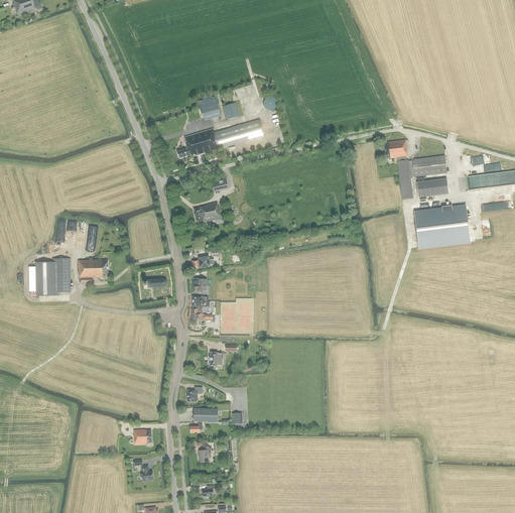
[(31,6),(40,3),(38,0),(12,0),(13,1),(12,1),(16,12),(31,7),(31,6)]
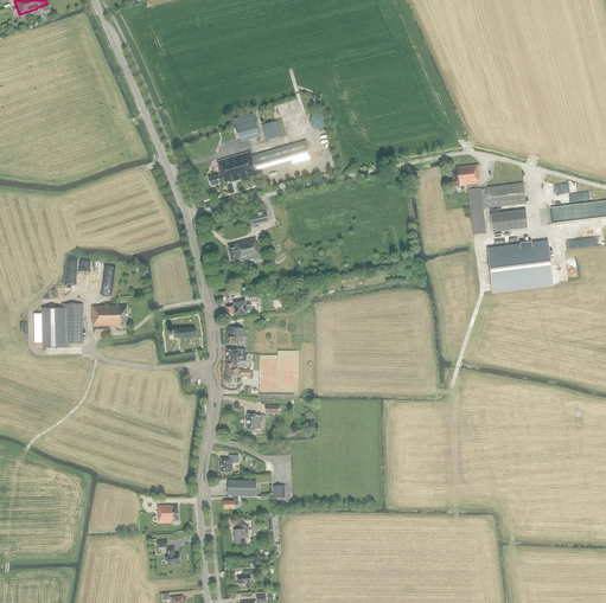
[(240,139),(259,133),(252,110),(234,115),(240,139)]
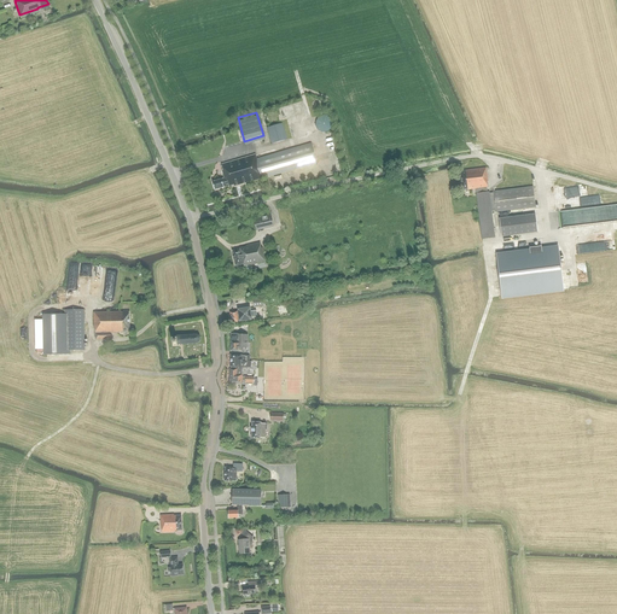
[(316,115),(315,117),(315,118),(314,120),(314,121),(315,122),(315,123),(316,124),(316,126),(316,127),(318,127),(320,128),(321,128),(322,129),(324,128),(325,128),(327,128),(329,127),(330,126),(331,123),(331,122),(331,121),(331,120),(331,118),(331,117),(330,116),(329,115),(327,113),(326,112),(325,112),(322,112),(321,112),(319,112),(318,113),(316,115)]
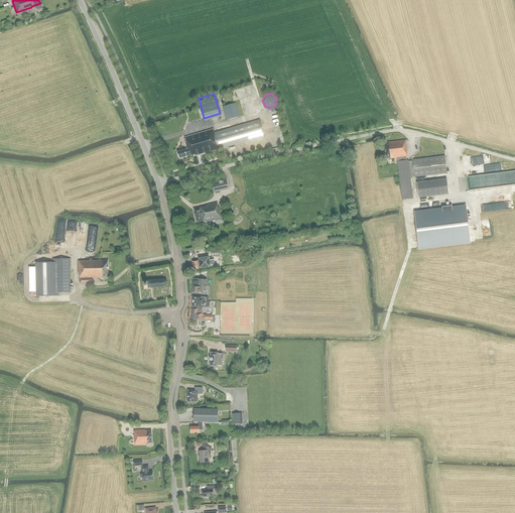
[(226,117),(238,114),(234,100),(222,104),(226,117)]
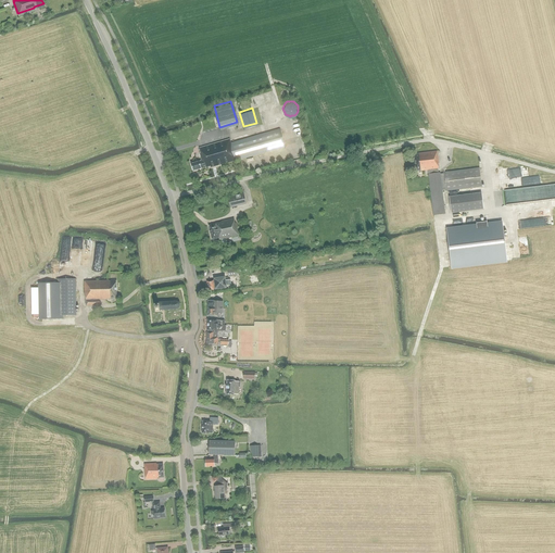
[(278,126),(257,132),(247,135),(246,132),(228,136),(198,145),(199,150),(201,158),(190,161),(192,167),(209,163),(209,164),(235,158),(235,156),(263,149),(284,143),(278,126)]
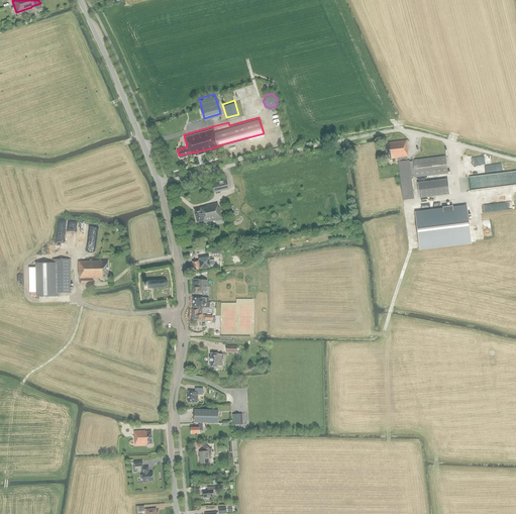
[(413,175),(446,171),(444,153),(411,158),(411,159),(408,159),(408,158),(406,158),(406,153),(407,153),(406,149),(407,149),(405,137),(384,140),(386,158),(397,156),(403,197),(413,196),(410,174),(413,174),(413,175)]
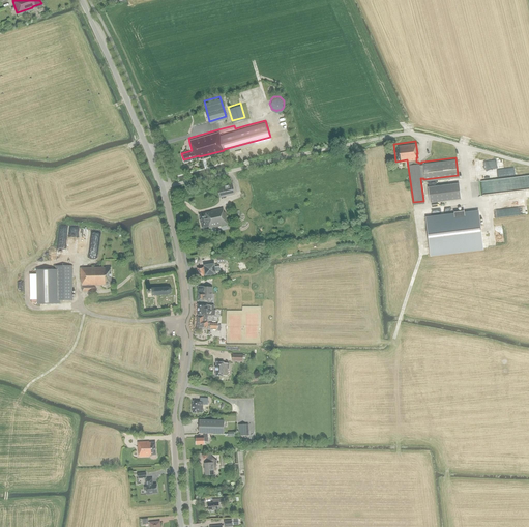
[(503,166),(502,157),(478,158),(478,167),(503,166)]
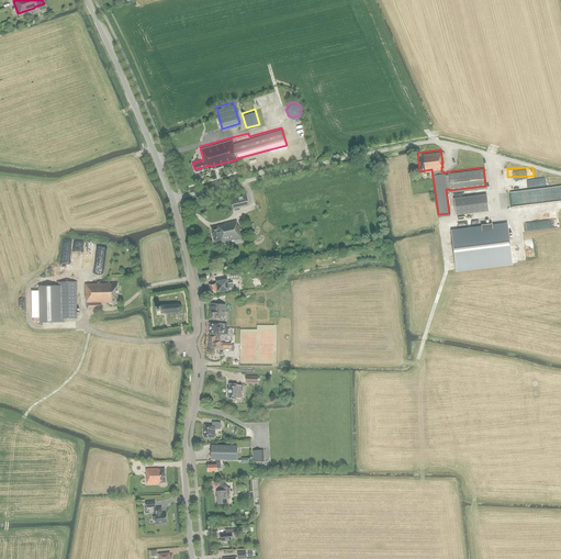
[(560,182),(509,190),(511,201),(514,200),(514,201),(545,197),(545,192),(548,192),(549,199),(560,196),(560,182)]
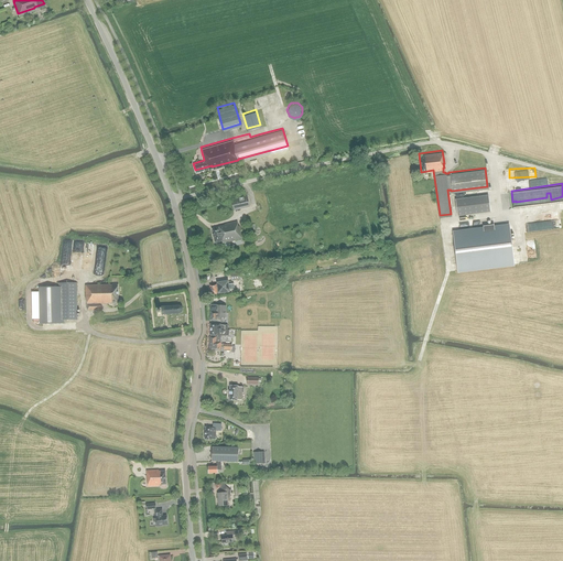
[(248,204),(246,193),(229,196),(230,201),(228,202),(228,204),(231,204),(233,207),(248,204)]
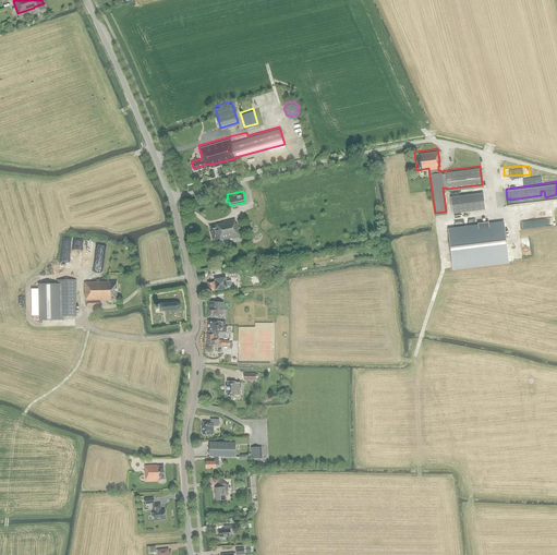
[(482,191),(449,194),(451,210),(484,207),(482,191)]
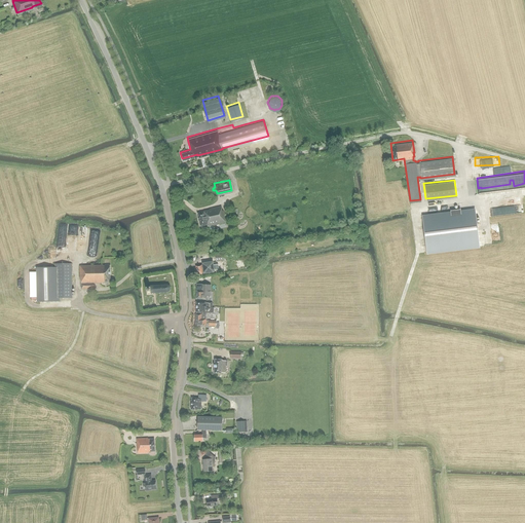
[(207,224),(225,220),(222,208),(221,209),(220,203),(208,207),(209,209),(203,210),(203,209),(196,211),(197,216),(198,219),(199,224),(205,222),(207,224)]
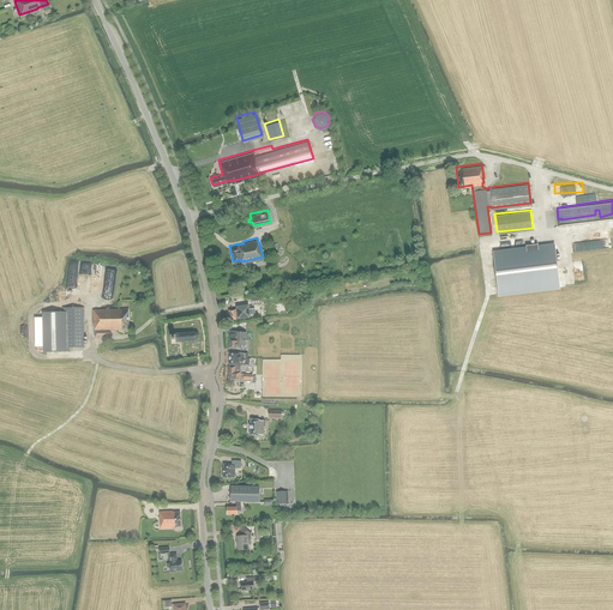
[(524,241),(526,246),(492,249),(498,291),(558,284),(553,242),(536,245),(536,240),(524,241)]
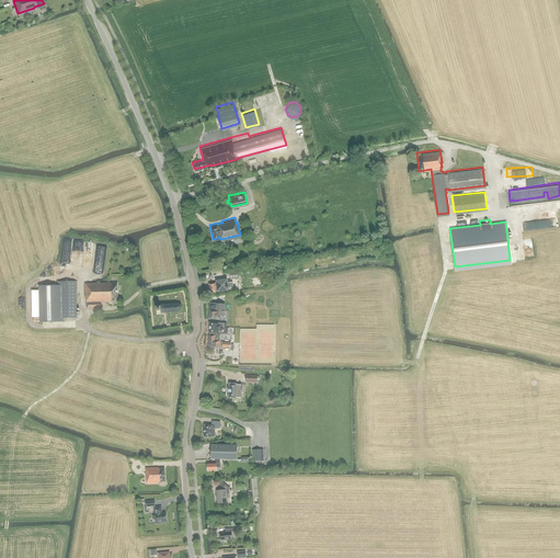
[(226,276),(215,277),(215,280),(207,281),(208,289),(216,288),(227,287),(226,276)]
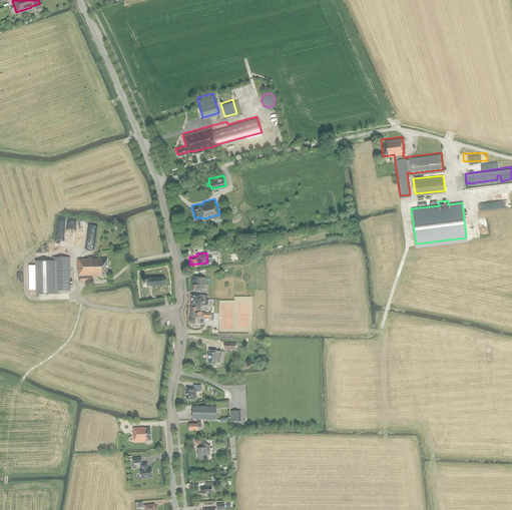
[(35,292),(58,292),(58,288),(69,288),(68,255),(52,255),(52,258),(34,259),(35,292)]
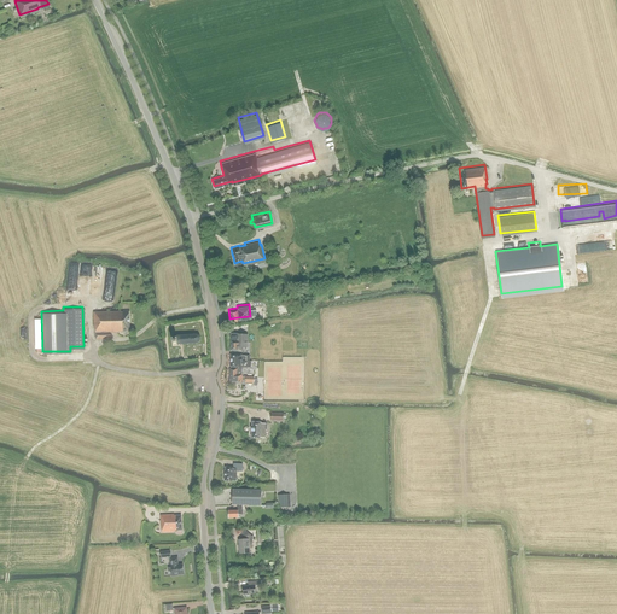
[(128,327),(128,321),(128,314),(128,309),(128,307),(122,307),(122,309),(120,309),(120,308),(92,309),(93,325),(94,325),(94,335),(109,335),(109,329),(117,329),(117,328),(122,328),(128,328),(128,327)]
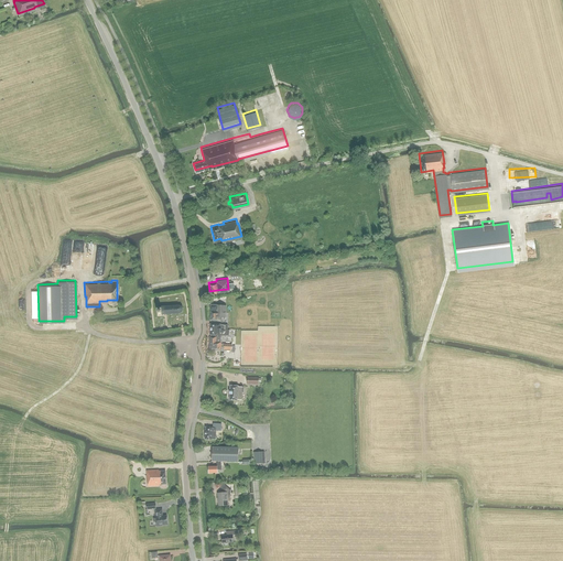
[(182,308),(182,305),(181,303),(180,303),(177,302),(160,303),(160,305),(155,305),(155,310),(160,310),(160,312),(177,311),(181,310),(182,308)]
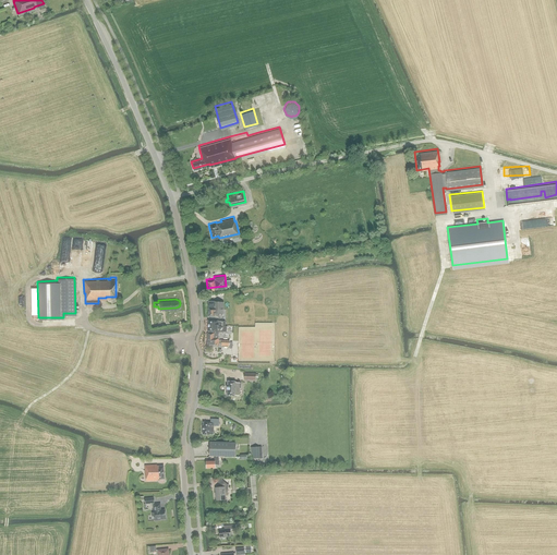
[(222,311),(222,299),(207,299),(207,314),(214,314),(214,313),(218,313),(218,311),(222,311)]
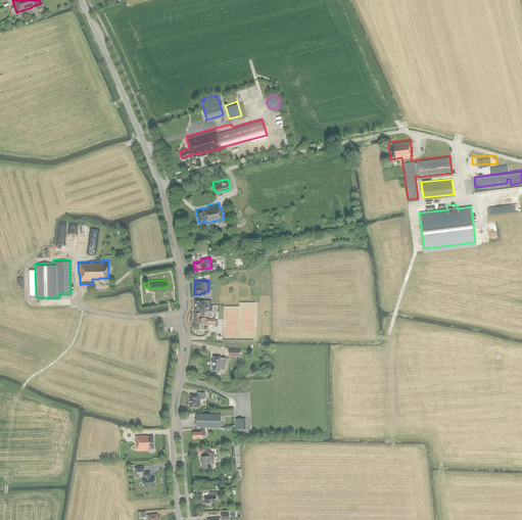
[(204,309),(205,309),(210,309),(211,303),(209,303),(209,298),(202,297),(194,297),(193,308),(194,308),(194,309),(193,309),(192,322),(203,322),(206,323),(206,321),(214,321),(214,316),(204,316),(204,314),(203,314),(204,309)]
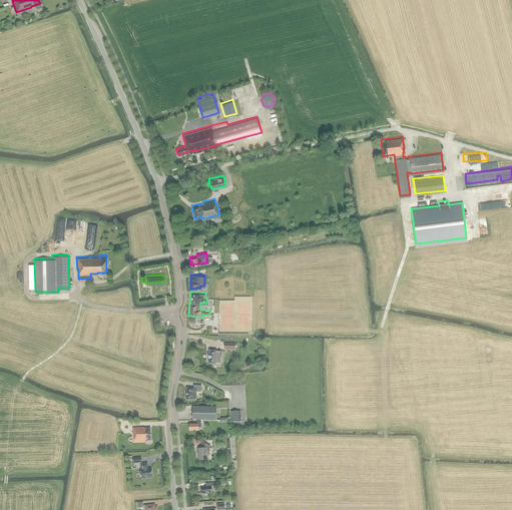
[(220,354),(220,349),(215,349),(215,348),(208,348),(207,361),(214,362),(214,361),(218,361),(219,354),(220,354)]
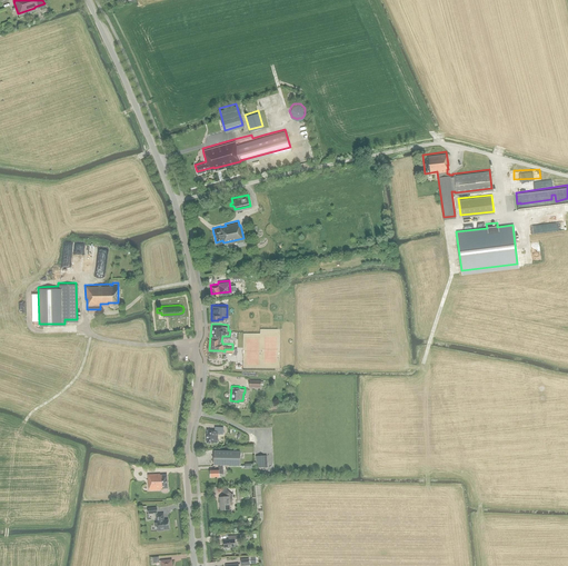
[(221,432),(222,425),(213,424),(213,428),(207,427),(206,427),(206,440),(212,440),(216,440),(217,432),(221,432)]
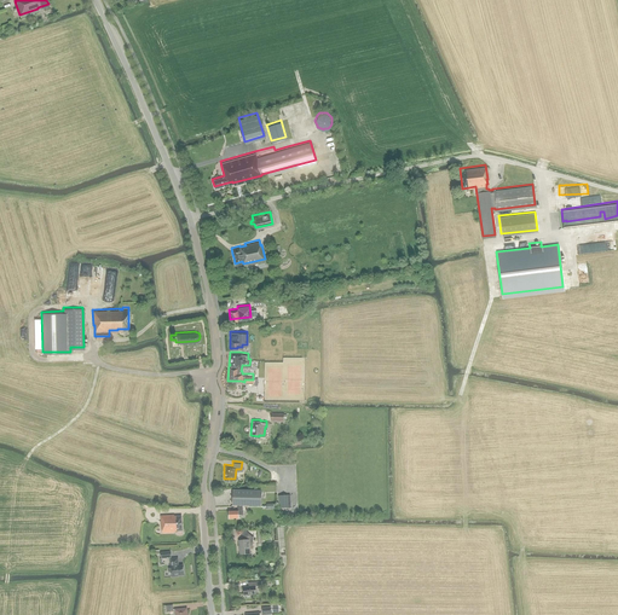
[(232,487),(232,502),(237,502),(238,502),(241,502),(260,503),(260,488),(232,487)]
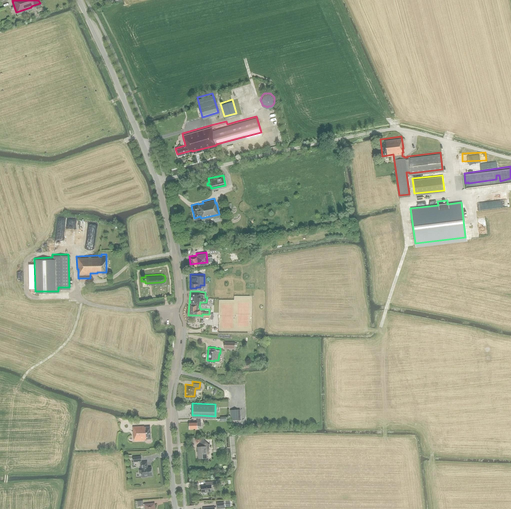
[(200,423),(199,415),(196,415),(196,420),(188,420),(188,426),(196,426),(196,423),(200,423)]
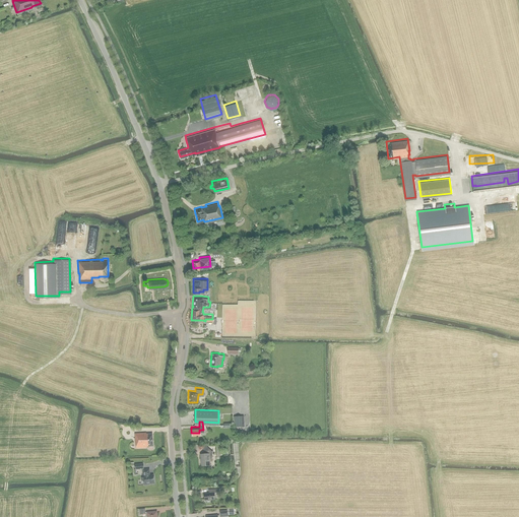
[(151,443),(151,431),(145,432),(145,431),(134,431),(134,441),(135,441),(135,445),(146,445),(146,444),(151,443)]
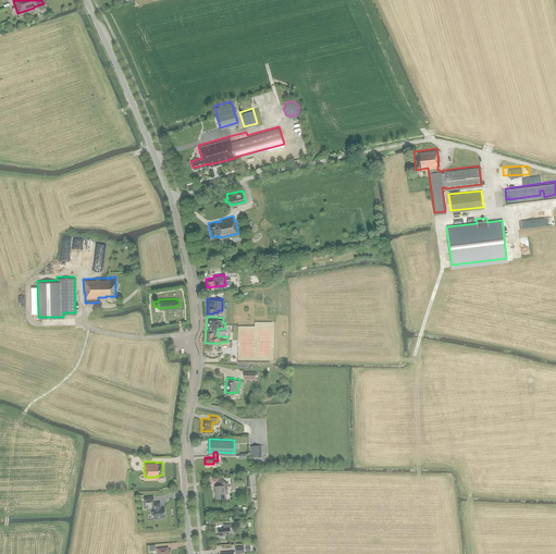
[(226,488),(226,485),(226,480),(222,478),(220,481),(219,481),(220,484),(213,484),(214,496),(224,495),(223,488),(224,488),(225,489),(226,488)]
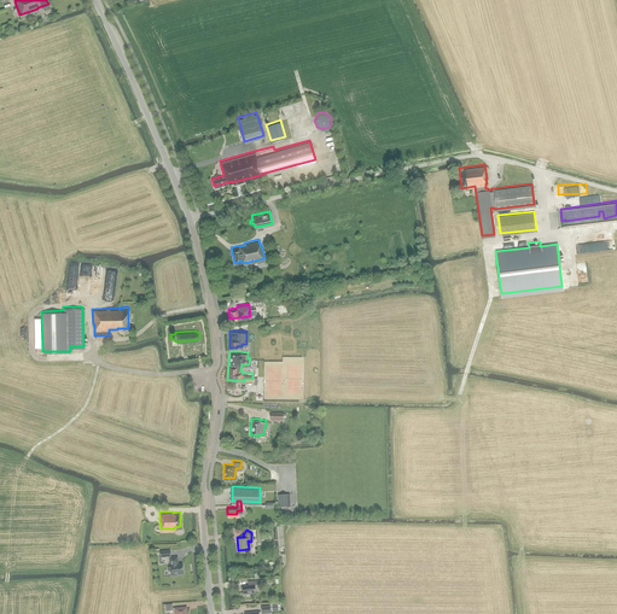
[(176,554),(168,555),(169,561),(169,563),(167,563),(167,568),(169,568),(170,573),(176,572),(182,571),(181,561),(176,561),(176,554)]
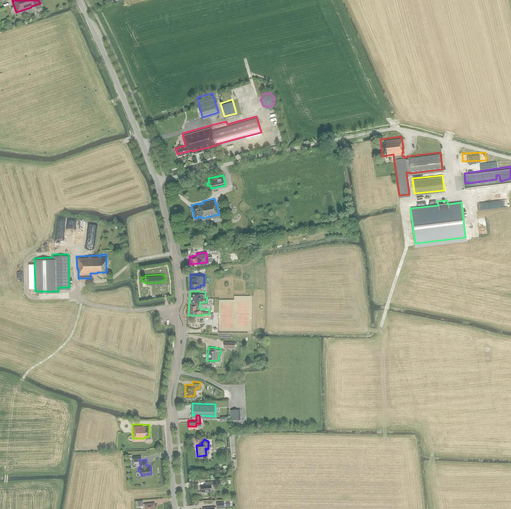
[(210,482),(214,482),(214,478),(207,479),(207,483),(200,483),(201,490),(210,489),(211,489),(210,482)]
